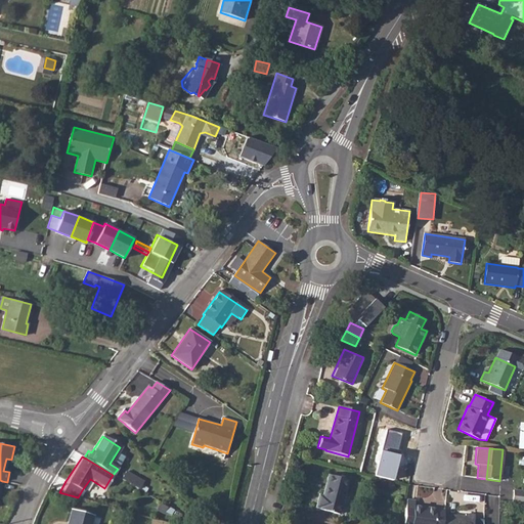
[(127,473),(122,481),(139,492),(144,483),(127,473)]
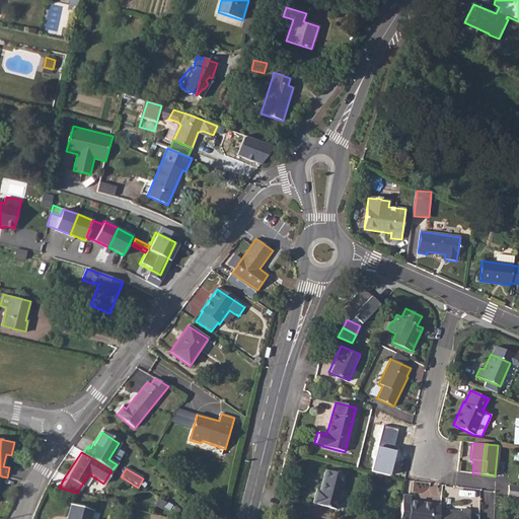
[(316,490),(313,502),(316,503),(316,504),(336,510),(345,475),(325,469),(320,491),(316,490)]
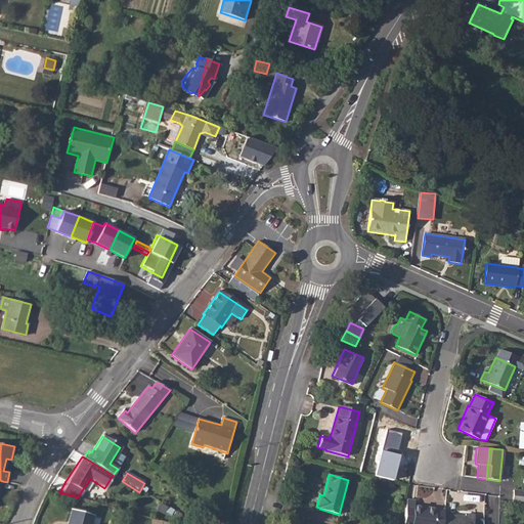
[(512,500),(523,500),(523,489),(513,489),(512,500)]
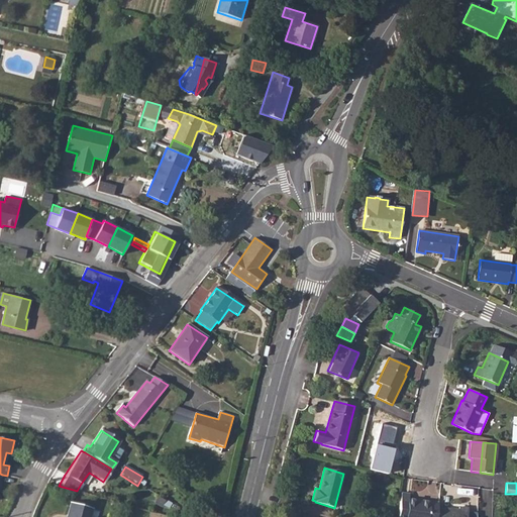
[(401,493),(397,516),(435,516),(437,508),(437,503),(417,500),(408,499),(409,494),(401,493)]
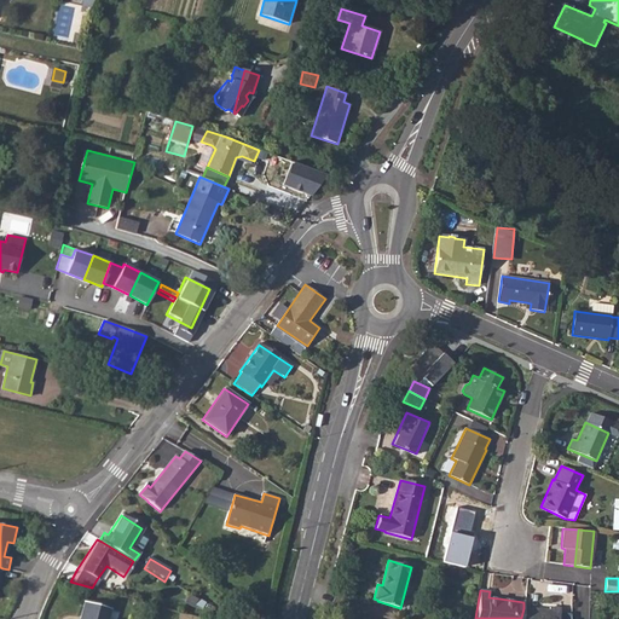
[(106,618),(110,609),(84,601),(77,618),(106,618)]
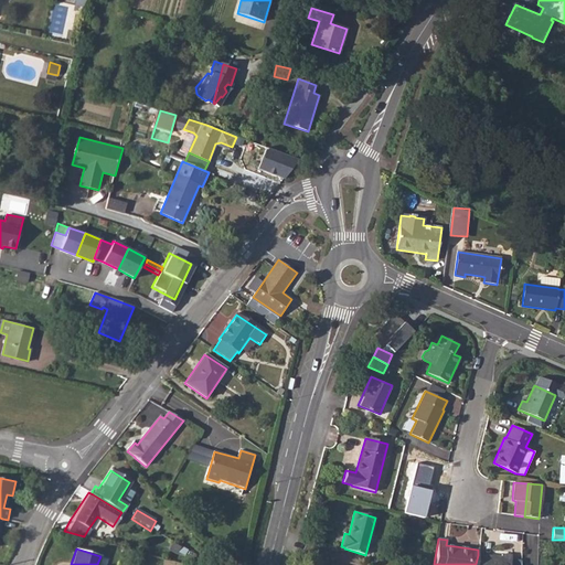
[(476,564),(509,564),(511,555),(501,554),(500,557),(478,555),(476,564)]
